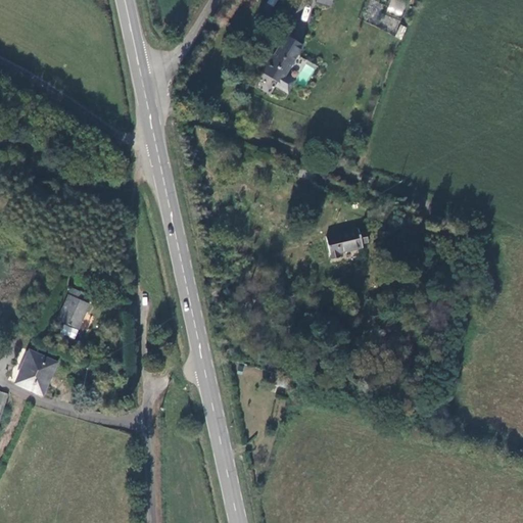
[(401,16),(407,1),(405,0),(390,0),(386,11),(401,16)]
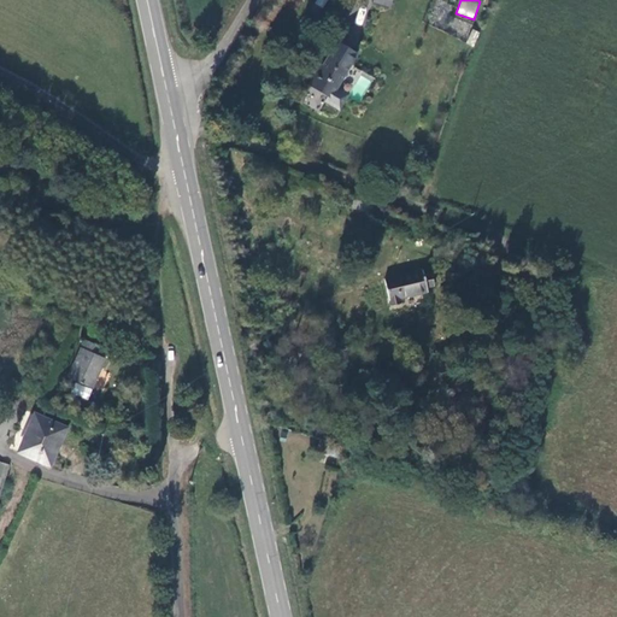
[(472,29),(466,43),(474,47),(480,33),(472,29)]
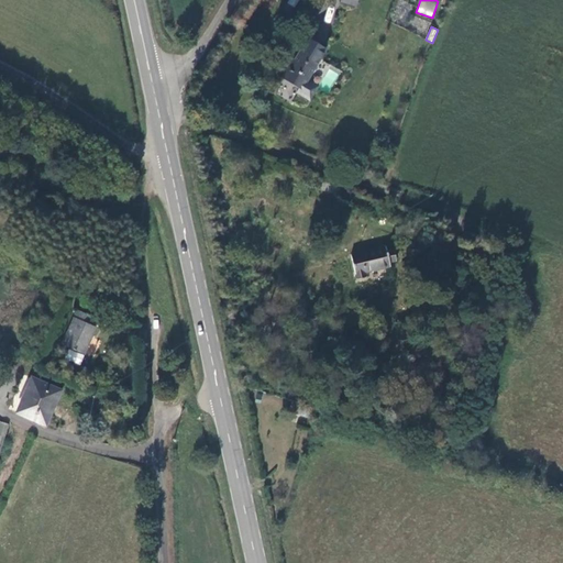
[(298,89),(296,96),(310,103),(317,90),(305,83),(324,50),(308,41),(295,62),(291,62),(282,79),(298,89)]
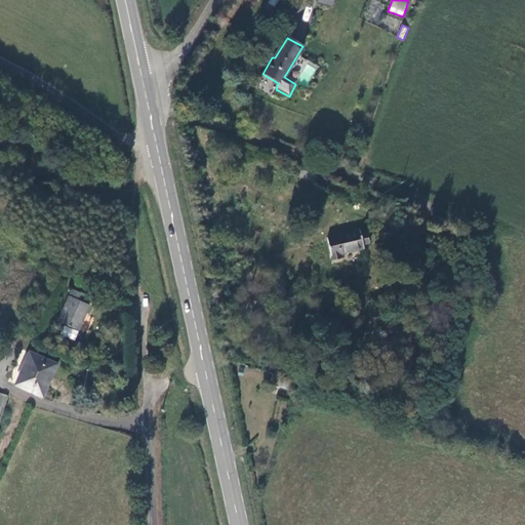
[(361,233),(360,229),(327,238),(331,260),(342,257),(341,253),(365,248),(364,244),(370,244),(367,233),(361,233)]
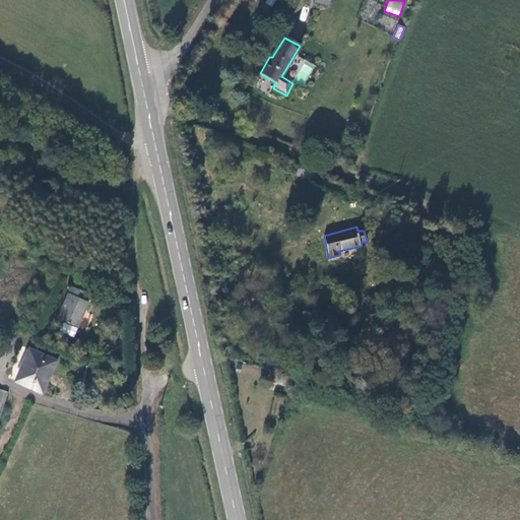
[(409,278),(414,265),(405,262),(401,275),(409,278)]
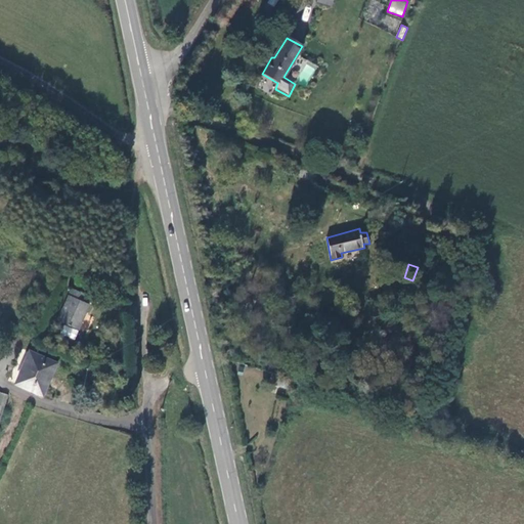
[(72,289),(58,319),(78,329),(89,304),(85,302),(88,296),(72,289)]
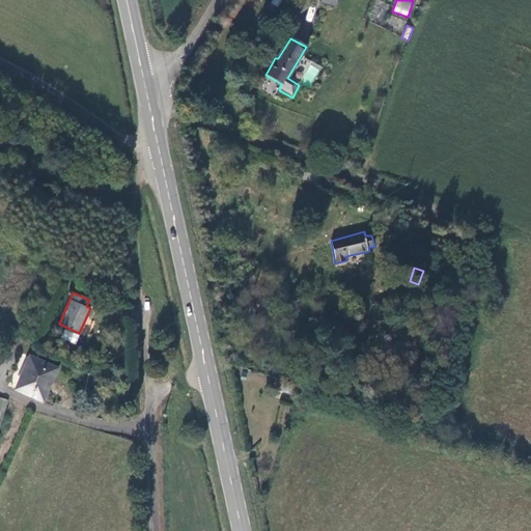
[(30,357),(16,389),(30,396),(31,394),(42,398),(50,381),(52,381),(57,368),(30,357)]
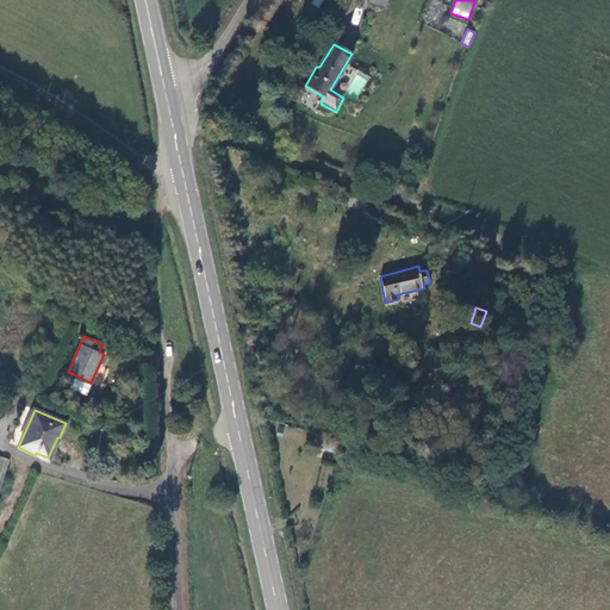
[(329,449),(346,454),(347,443),(331,439),(329,449)]
